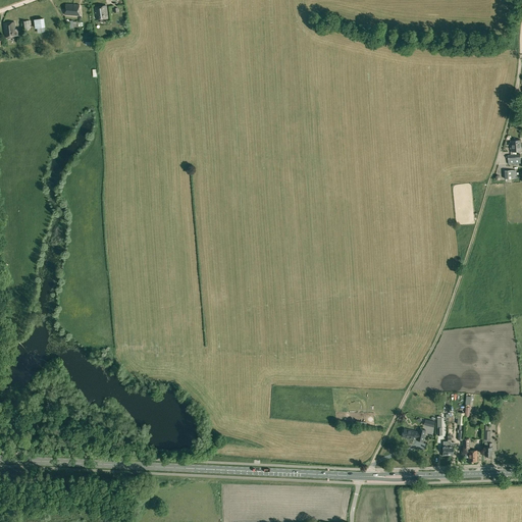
[(65,15),(79,15),(80,4),(65,4),(65,15)]
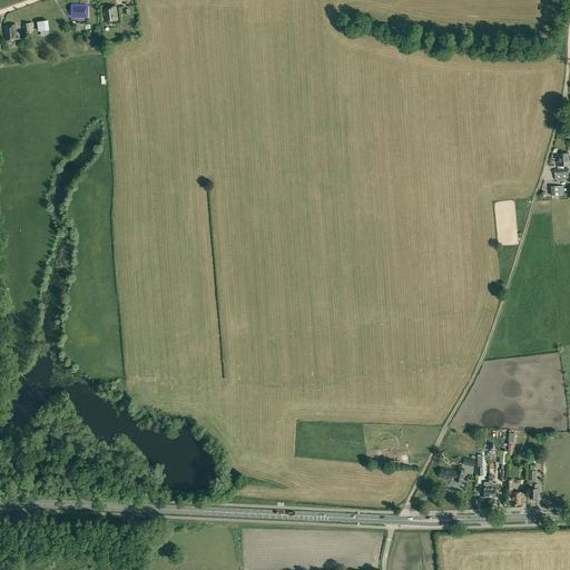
[(104,8),(105,21),(118,20),(116,6),(104,8)]
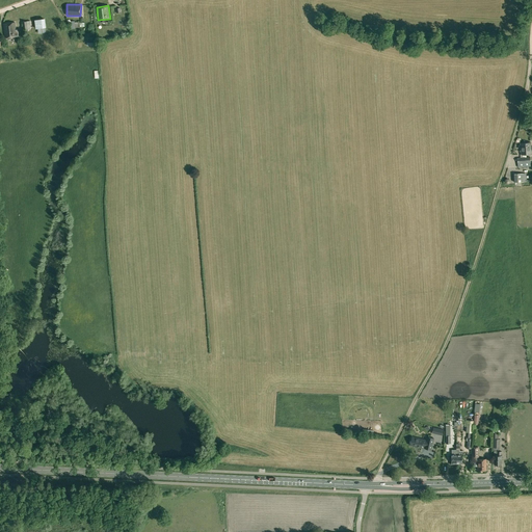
[(35,20),(36,29),(37,28),(43,28),(46,27),(45,19),(35,20)]
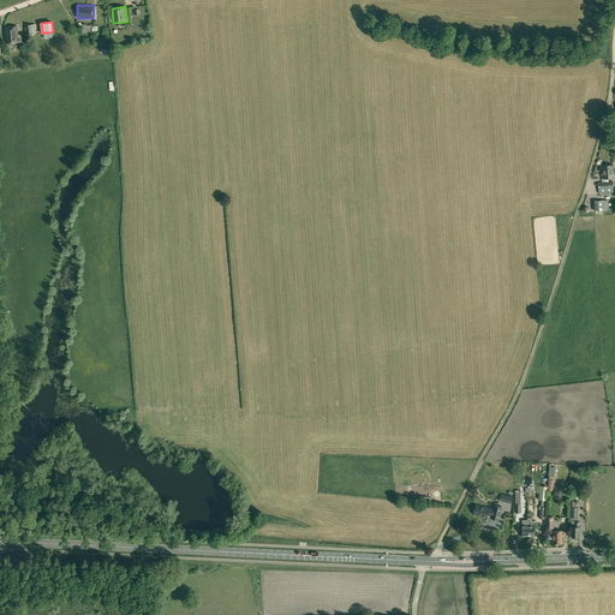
[(27,25),(27,35),(36,34),(35,24),(27,25)]
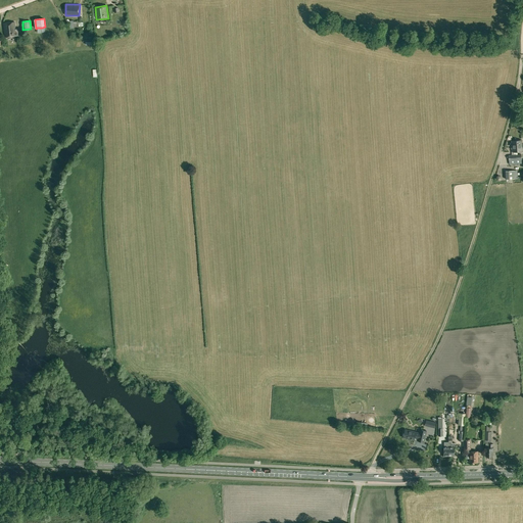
[(4,24),(5,37),(18,36),(17,29),(15,30),(15,22),(4,24)]
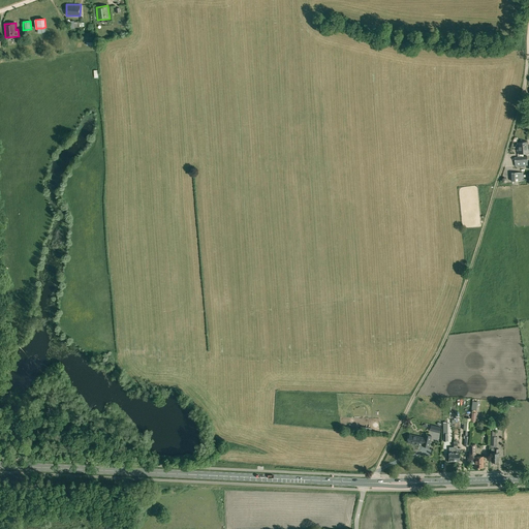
[(511,173),(511,181),(521,181),(521,180),(520,173),(511,173)]
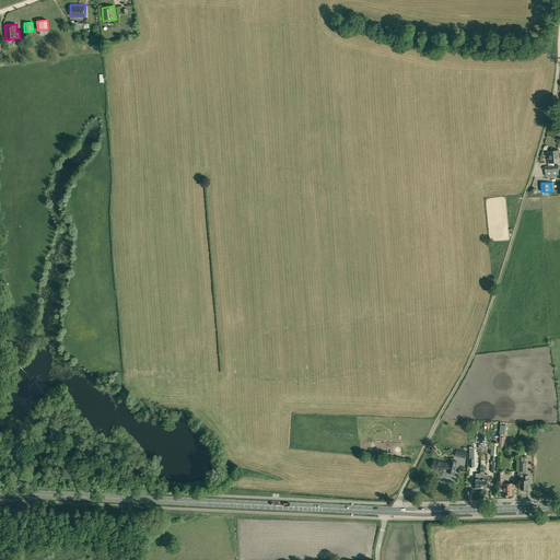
[(467,452),(456,450),(455,456),(465,458),(467,452)]
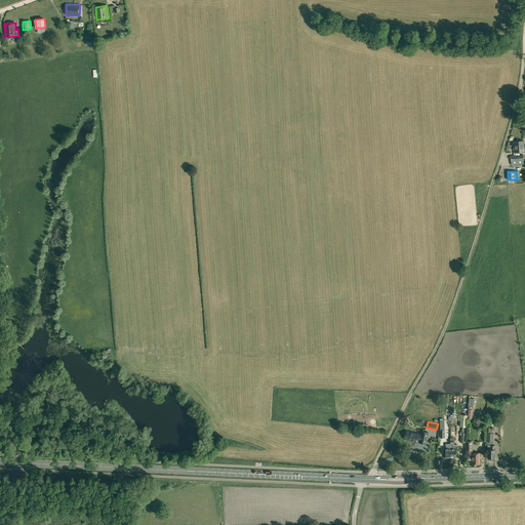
[(407,431),(405,439),(415,442),(415,440),(418,441),(418,442),(426,443),(429,433),(421,431),(420,435),(417,435),(417,434),(407,431)]
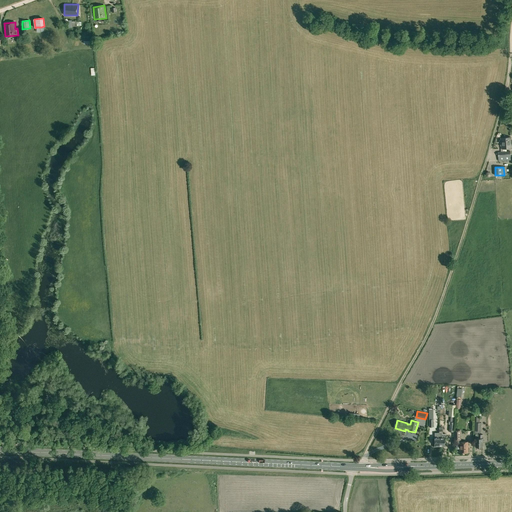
[(457,442),(456,443),(456,448),(457,449),(460,449),(460,452),(468,452),(468,442),(460,442),(457,442)]
